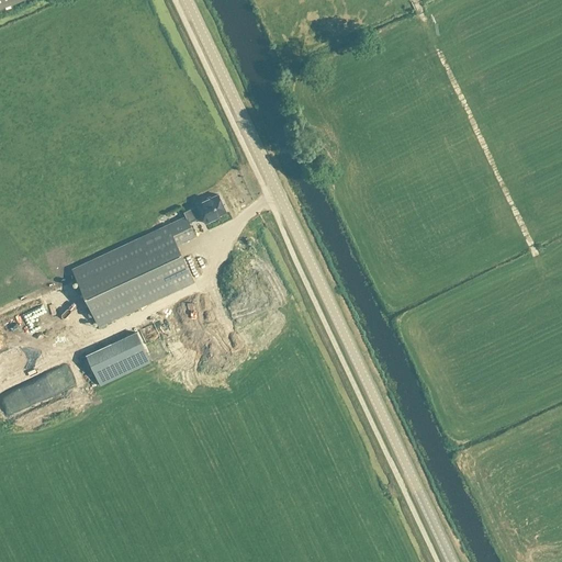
[(0,0),(0,9),(22,0),(0,0)]
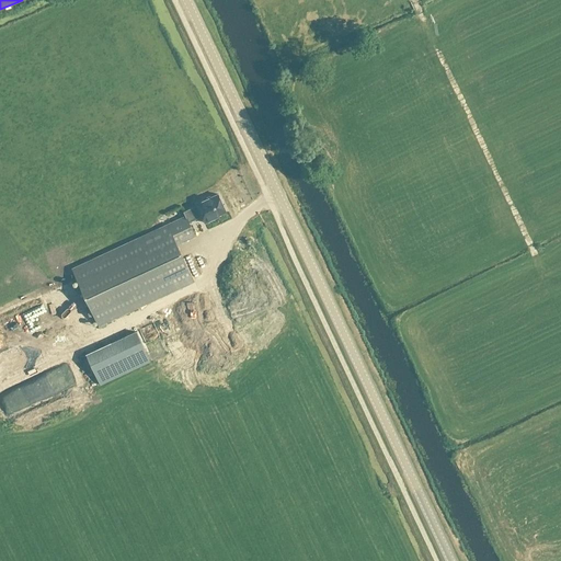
[(183,213),(185,217),(71,270),(98,325),(193,282),(176,245),(195,237),(189,222),(202,217),(204,224),(218,217),(217,216),(226,212),(218,195),(204,201),(203,199),(195,204),(196,206),(183,213)]
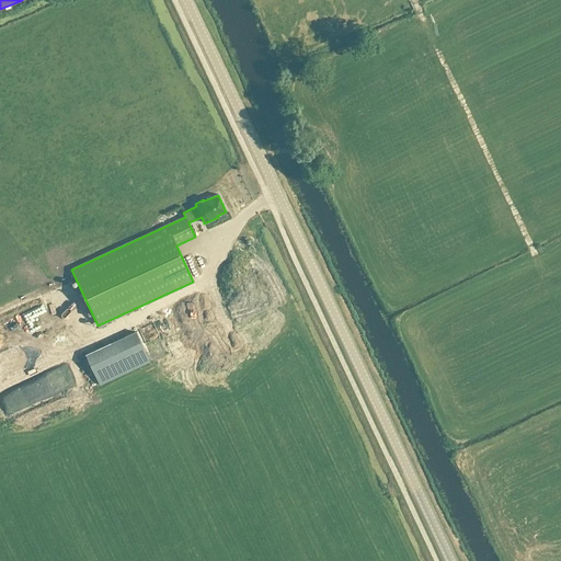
[(149,362),(136,332),(86,356),(100,386),(149,362)]
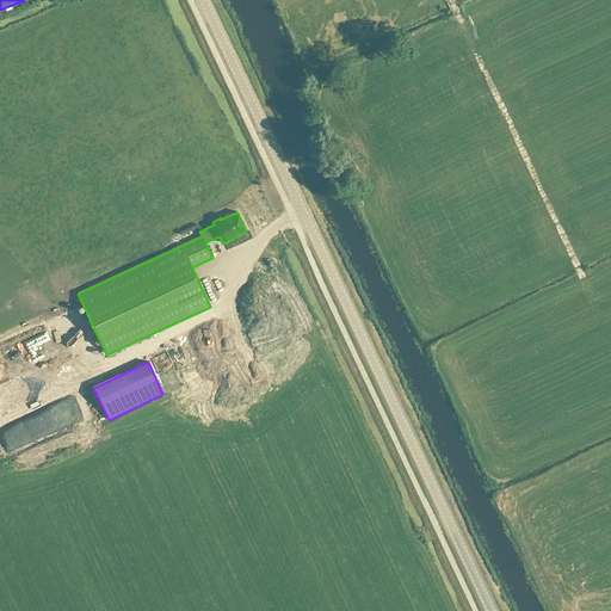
[(0,413),(17,409),(13,394),(0,396),(0,413)]
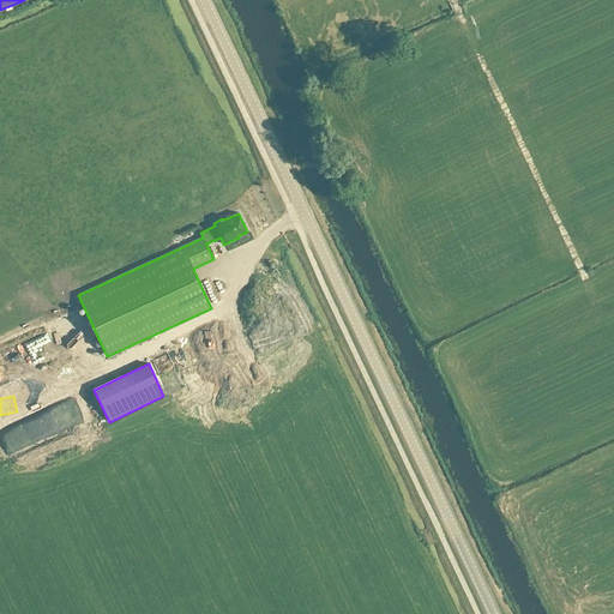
[(0,445),(1,450),(44,432),(36,413),(0,427),(0,445)]
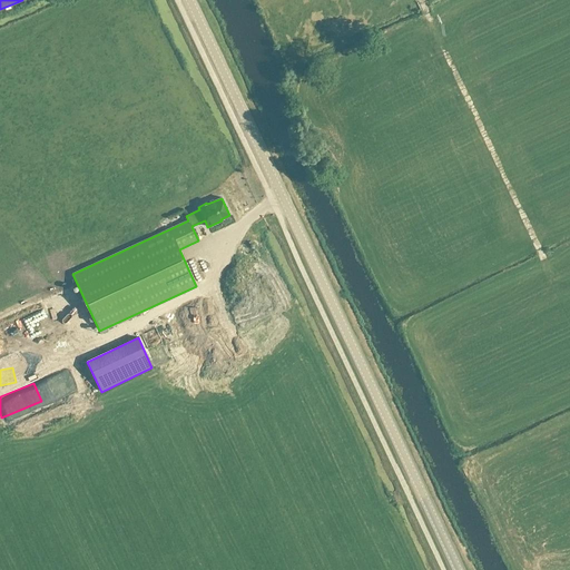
[(529,569),(537,569),(531,554),(524,557),(529,569)]
